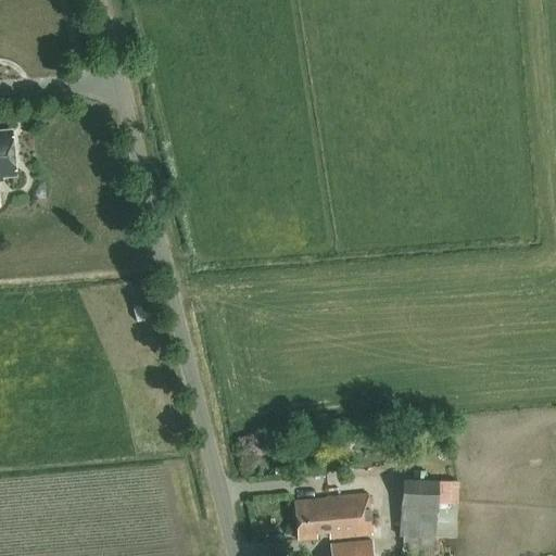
[(0,129),(0,178),(1,178),(1,175),(15,173),(11,129),(0,129)]
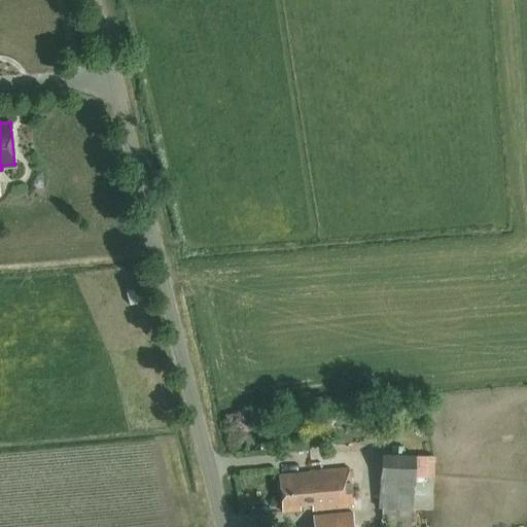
[(416,452),(417,476),(438,475),(437,451),(416,452)]
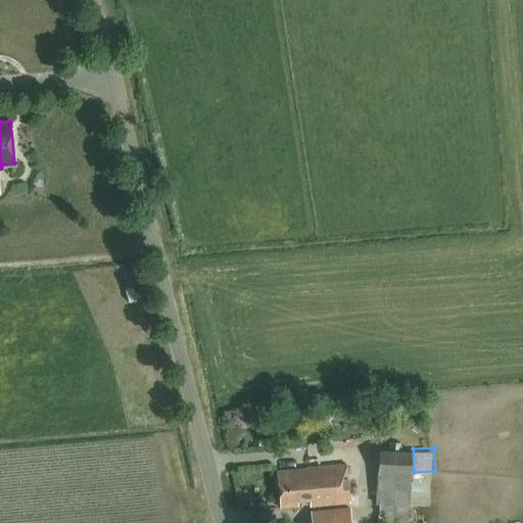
[(409,506),(413,452),(379,449),(376,504),(409,506)]
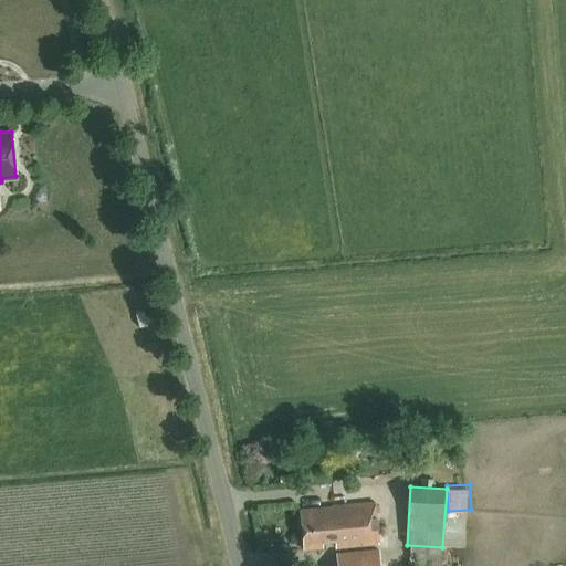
[(336,548),(378,545),(375,503),(300,511),(304,551),(324,548),(323,543),(336,542),(336,548)]
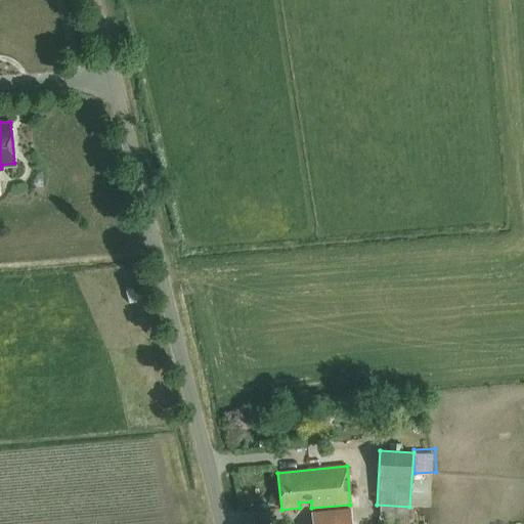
[(437,474),(415,474),(413,505),(436,505),(437,474)]
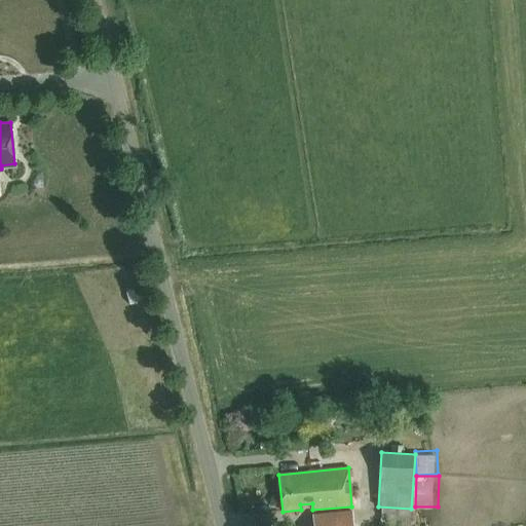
[(312,525),(352,525),(351,510),(312,514),(312,525)]
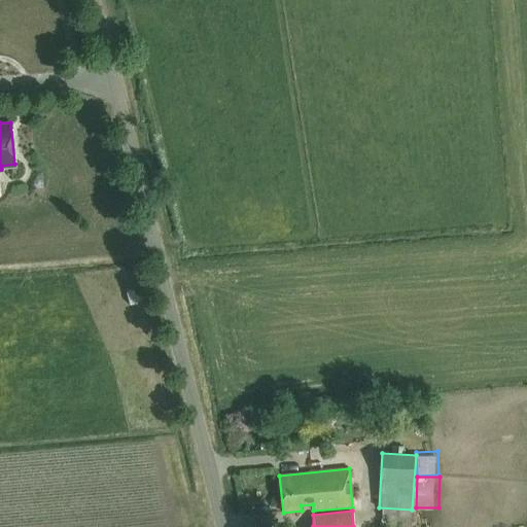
All buildings are outlined.
